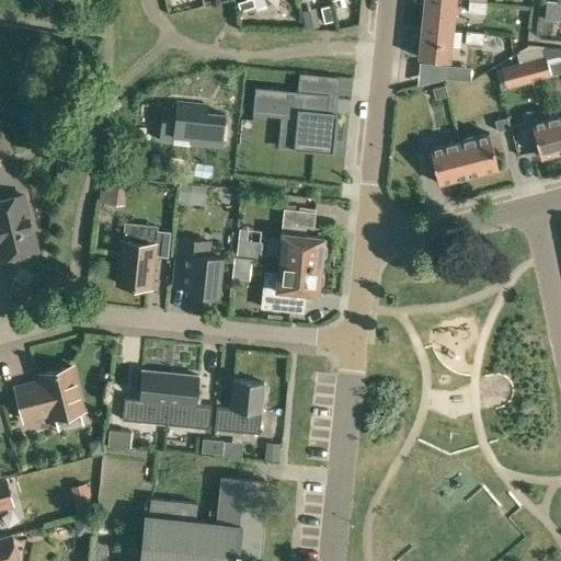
[(453,30),(455,0),(424,0),(422,26),(453,30)]
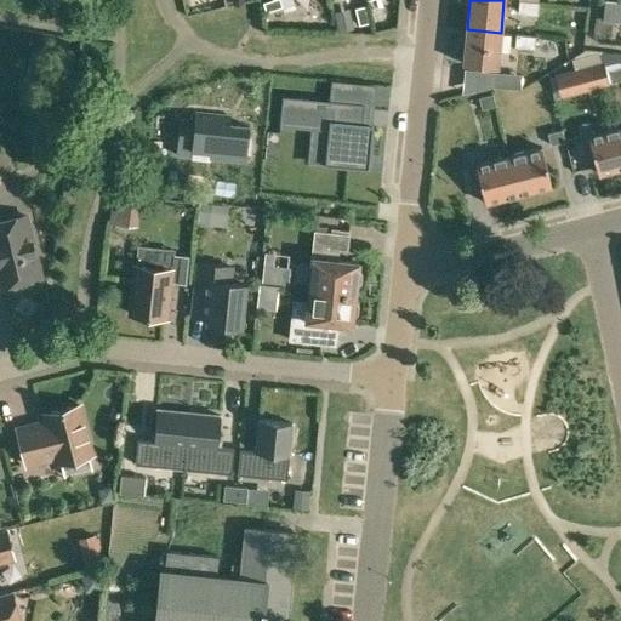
[(537,15),(540,3),(520,0),(519,0),(519,12),(537,15)]
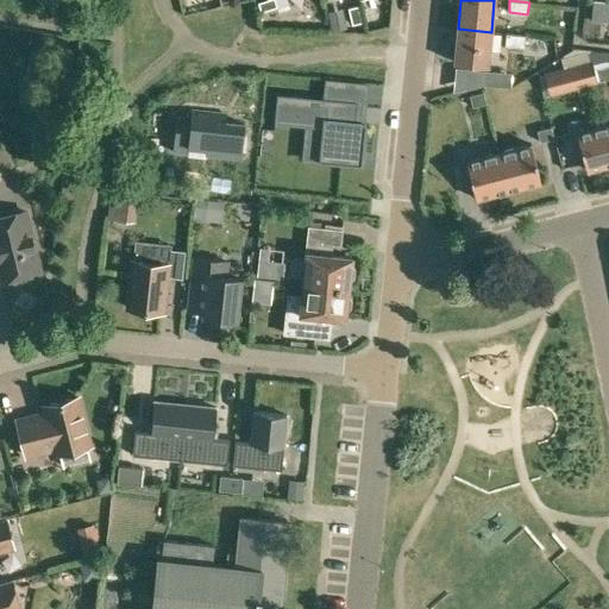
[(488,66),(491,32),(458,29),(454,62),(488,66)]
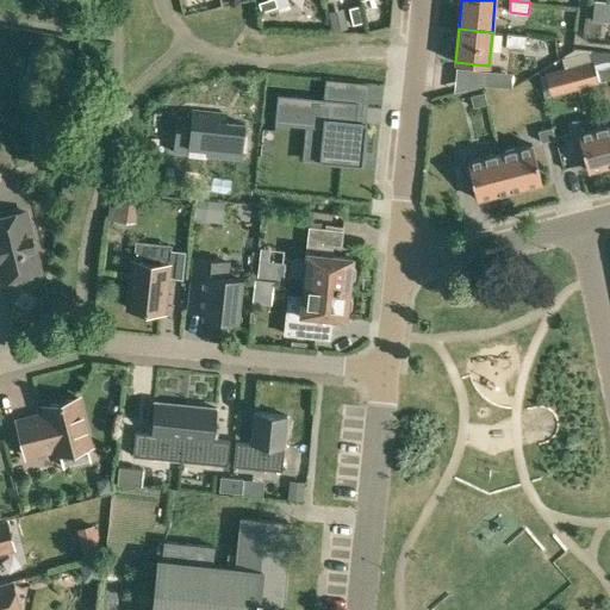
[(524,48),(526,36),(508,33),(506,45),(524,48)]
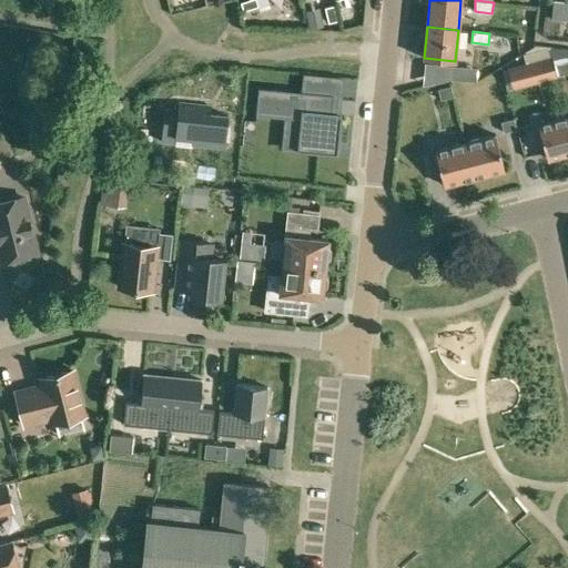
[(537,81),(533,62),(507,68),(513,88),(537,81)]
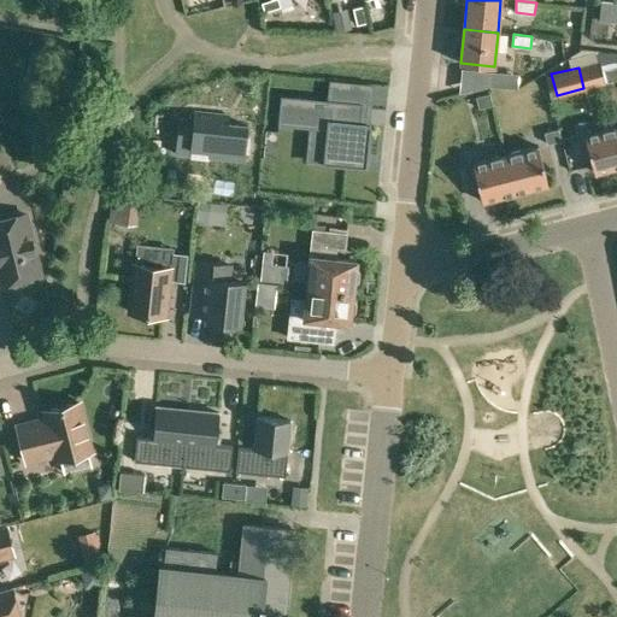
[(616,71),(616,68),(603,71),(605,82),(605,83),(616,80),(616,71)]
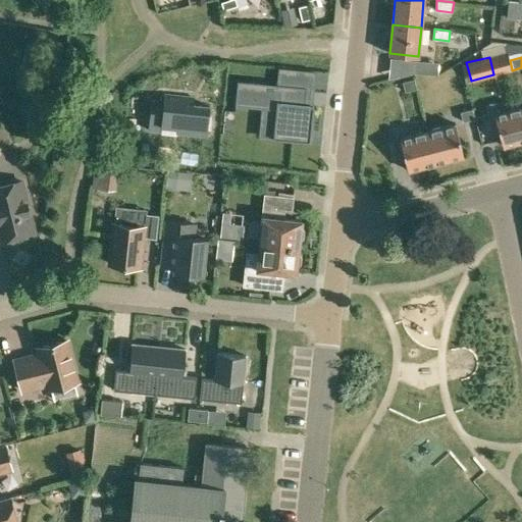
[(437,74),(437,61),(417,60),(416,72),(437,74)]
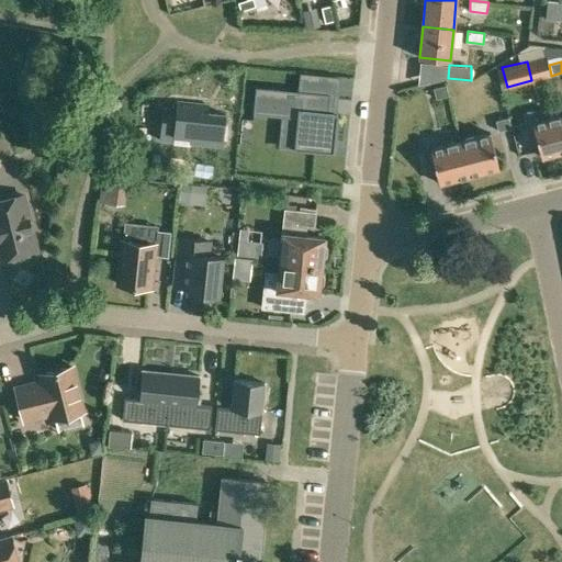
[(436,98),(449,94),(447,85),(434,89),(436,98)]
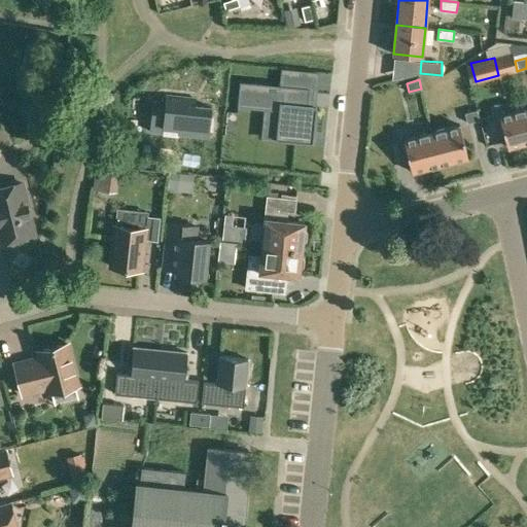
[(275,139),(312,142),(316,105),(307,105),(309,89),(240,81),(237,106),(278,110),(275,139)]
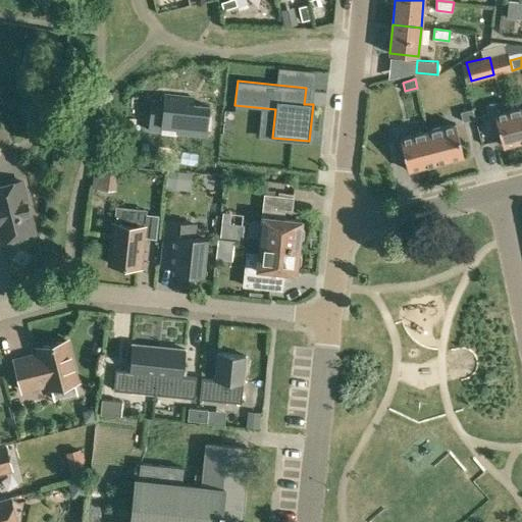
[(151,103),(148,129),(161,132),(162,125),(177,126),(176,133),(207,136),(210,107),(193,105),(194,99),(164,96),(163,105),(151,103)]
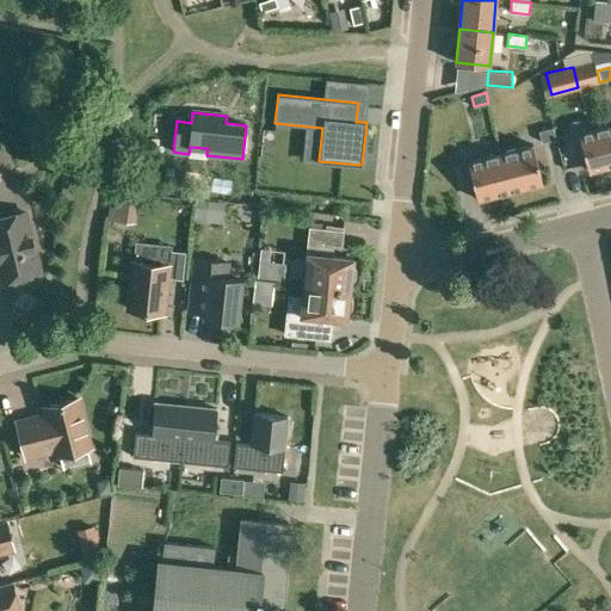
[(588,170),(610,164),(610,123),(579,131),(588,170)]
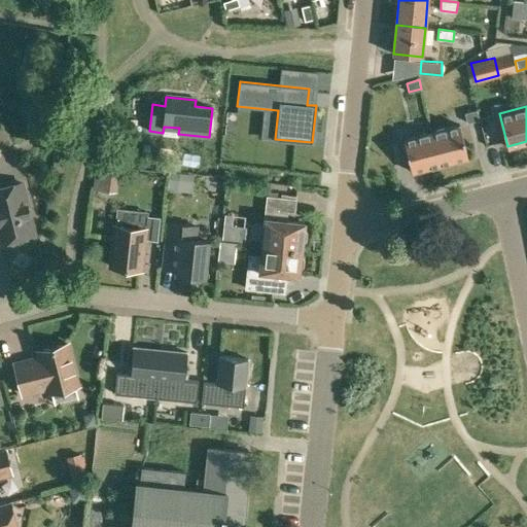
[(480,119),(477,110),(465,113),(467,123),(480,119)]
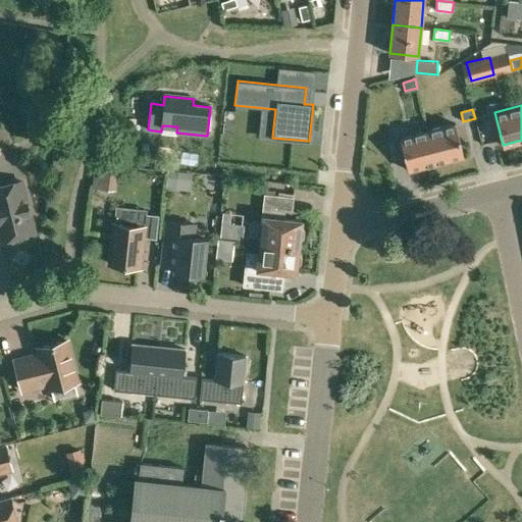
[(427,131),(435,163),(463,156),(455,123),(427,131)]
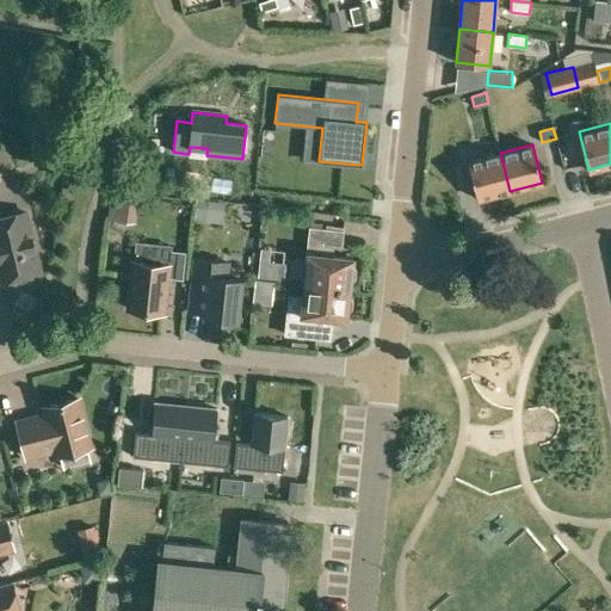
[(510,191),(500,153),(468,161),(477,199),(510,191)]
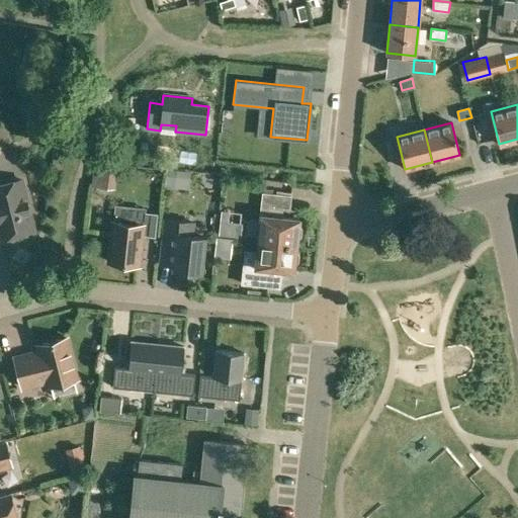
[(93,163),(91,181),(101,182),(103,164),(93,163)]
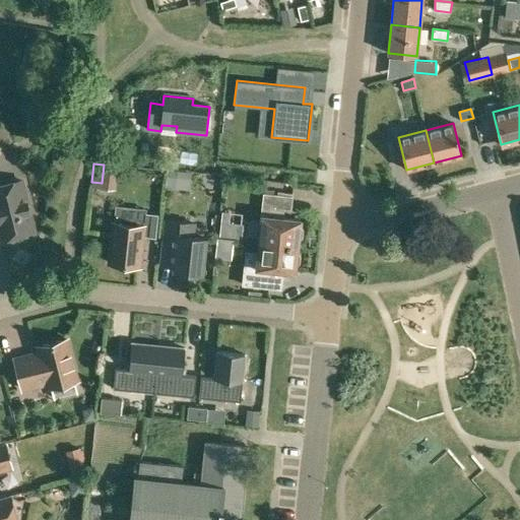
[(191,172),(167,170),(166,187),(189,190),(191,172)]
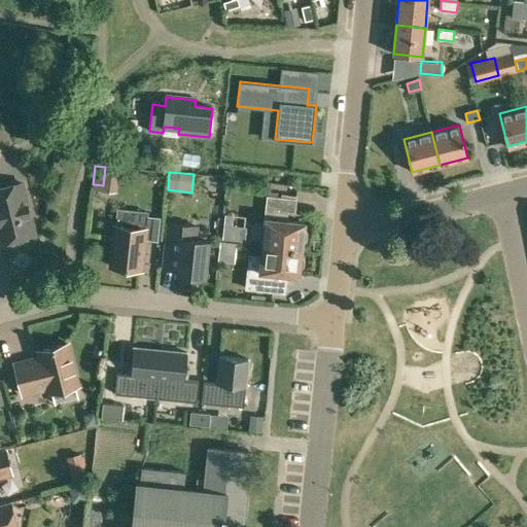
[(0,240),(33,233),(21,182),(0,187),(0,240)]
